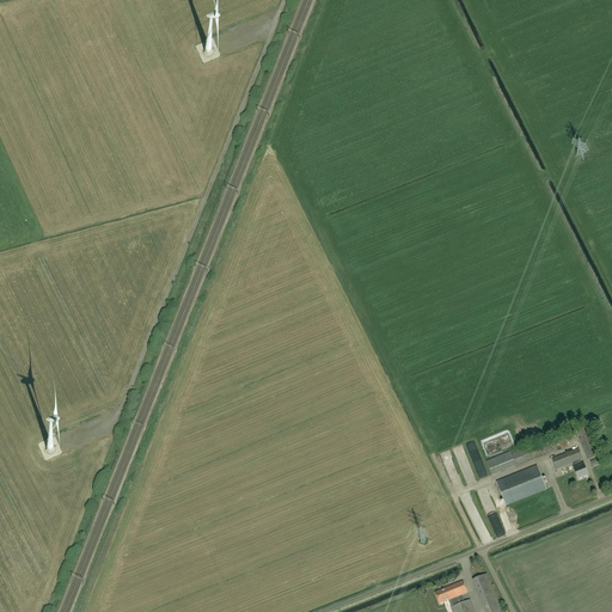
[(592,434),(589,435),(586,426),(577,429),(580,439),(588,460),(600,456),(592,434)]
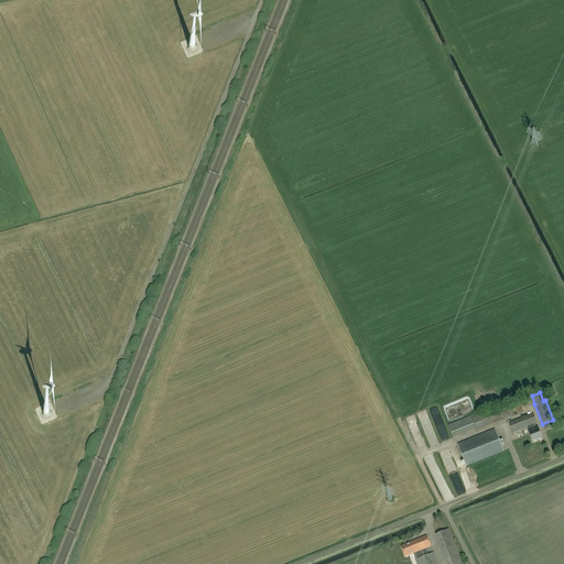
[(470,416),(448,425),(454,438),(475,430),(476,431),(514,415),(510,404),(492,412),(492,411),(472,419),(470,416)]
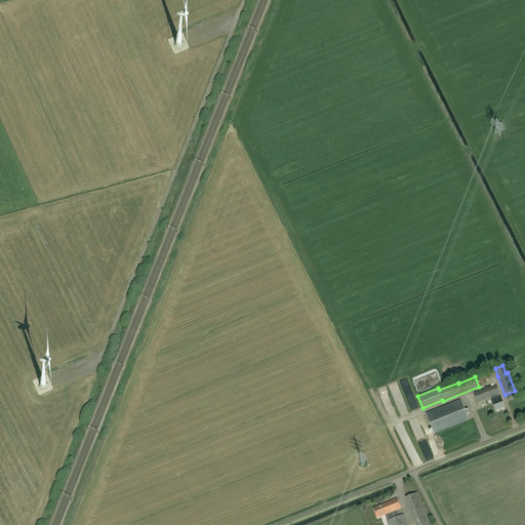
[(406,379),(399,381),(409,410),(416,407),(406,379)]
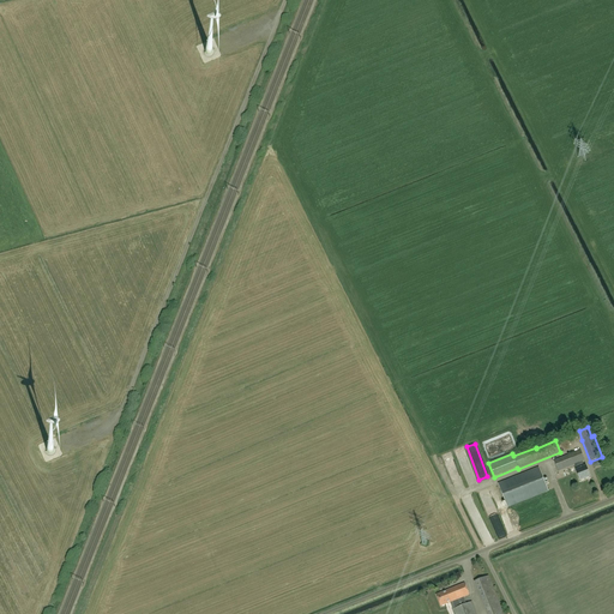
[(453,451),(457,459),(465,456),(462,447),(453,451)]
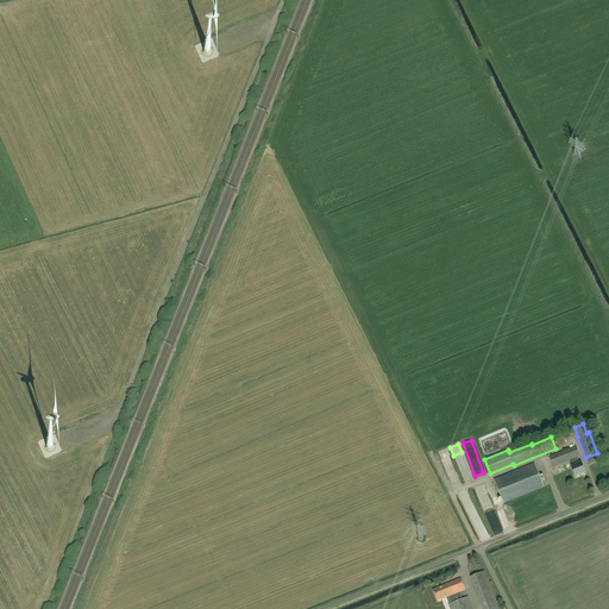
[(576,447),(550,457),(554,468),(570,462),(572,466),(571,468),(576,478),(585,473),(582,463),(581,464),(578,459),(581,458),(576,447)]
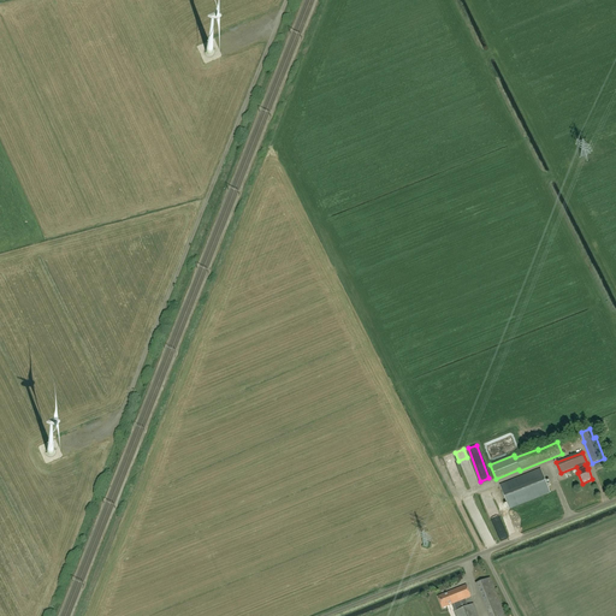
[(442,457),(445,465),(454,460),(451,454),(442,457)]
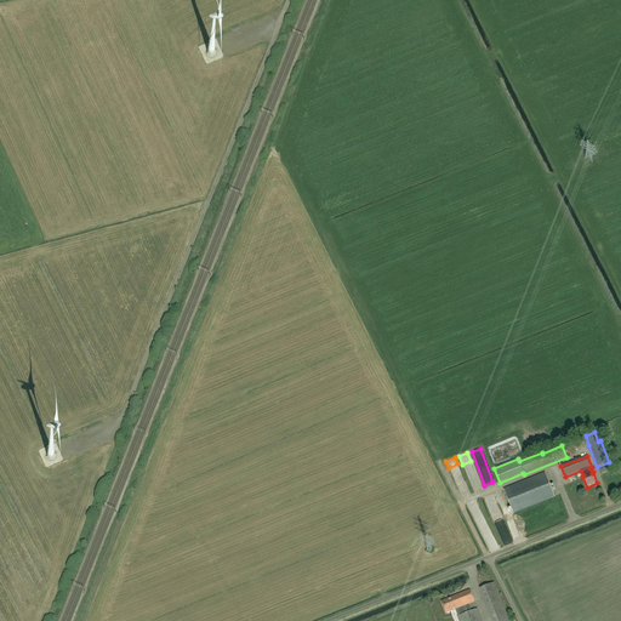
[(600,473),(615,467),(614,462),(599,468),(600,473)]
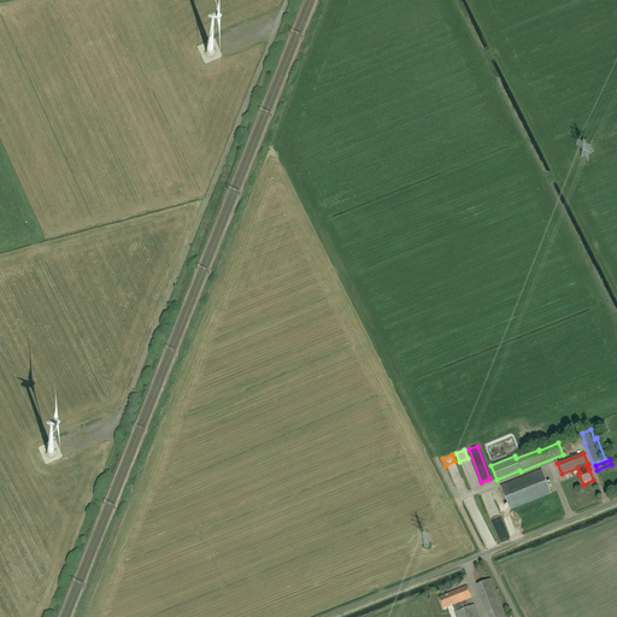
[(541,470),(501,486),(511,510),(551,494),(541,470)]
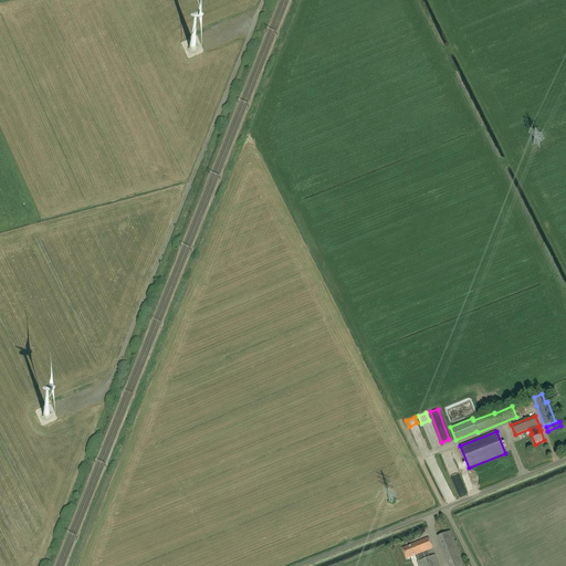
[(463,565),(450,532),(438,536),(449,565),(463,565)]
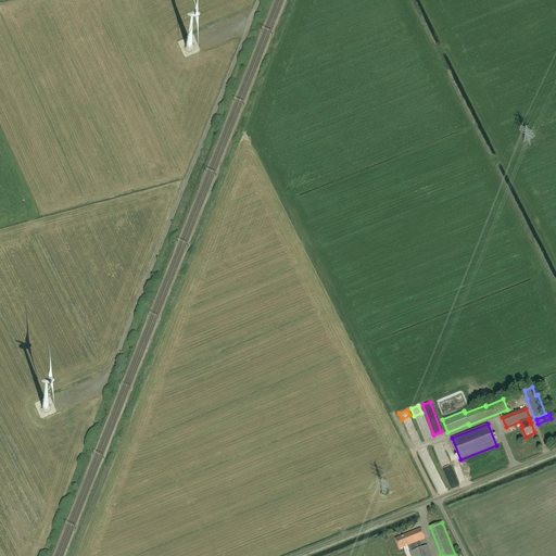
[(421,529),(395,539),(400,550),(408,546),(411,552),(412,555),(431,555),(427,545),(422,546),(420,541),(425,539),(421,529)]
